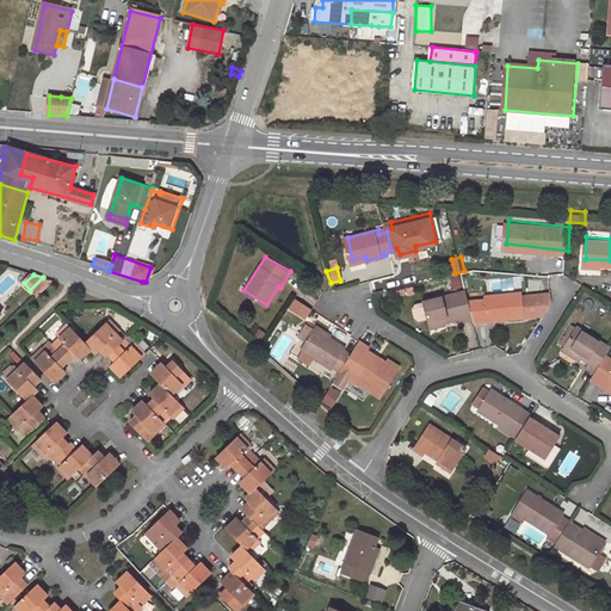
[(475,318),(470,298),(468,288),(417,302),(415,308),(418,318),(423,320),(427,318),(430,325),(460,316),(461,320),(475,318)]
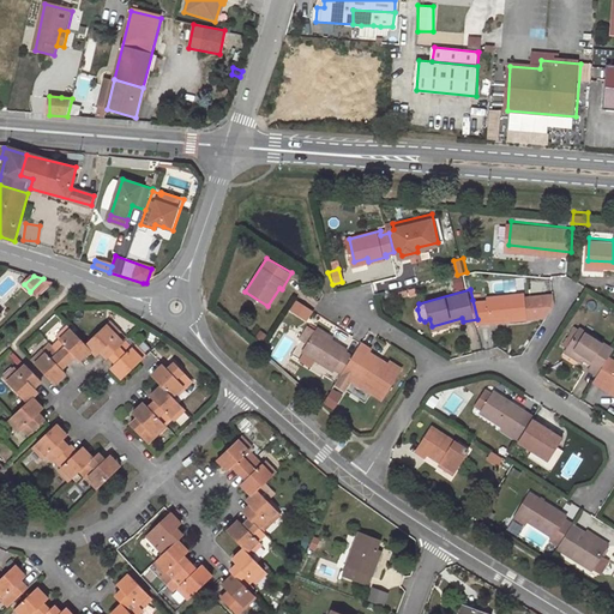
[(486,299),(473,300),(477,319),(479,323),(489,321),(489,317),(507,314),(507,319),(525,318),(524,295),(524,292),(485,294),(486,299)]
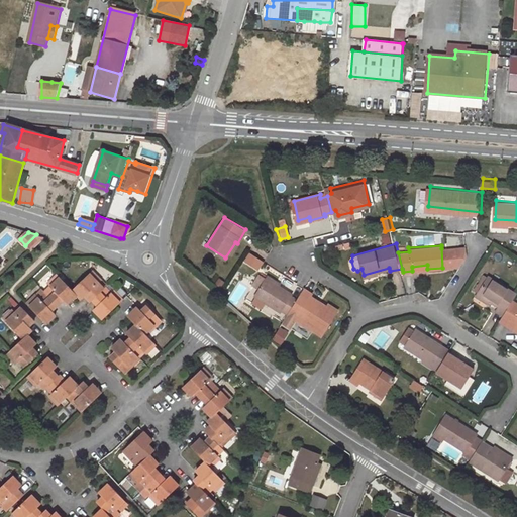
[(469,245),(441,248),(442,268),(461,266),(470,251),(469,245)]
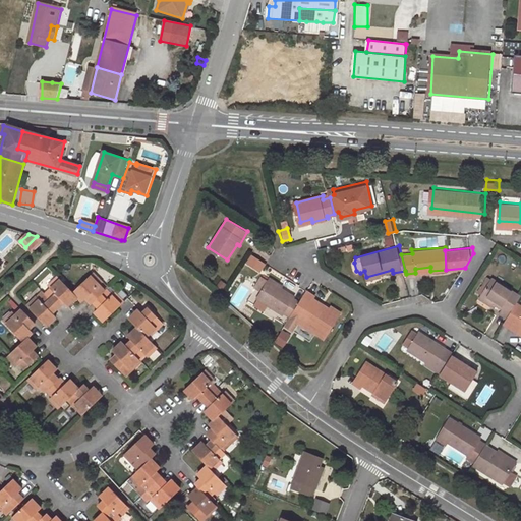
[(266,263),(250,253),(245,261),(261,271),(266,263)]
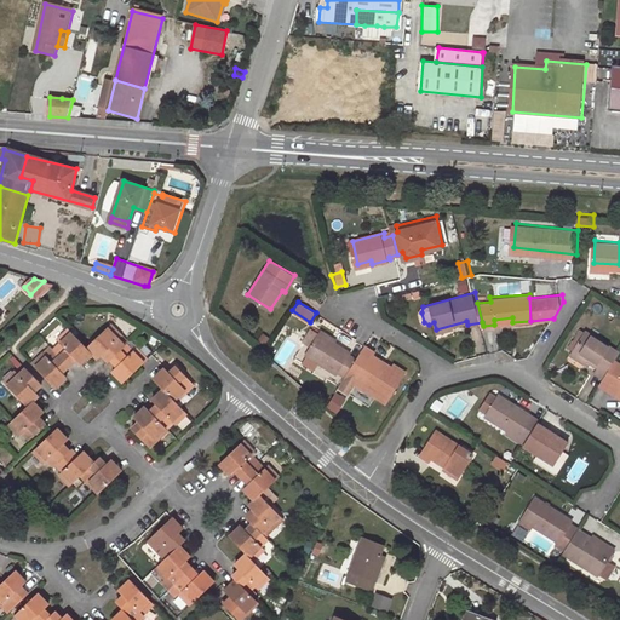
[(105,354),(113,362),(127,349),(119,342),(122,338),(110,327),(86,350),(92,355),(97,361),(102,357),(105,354)]
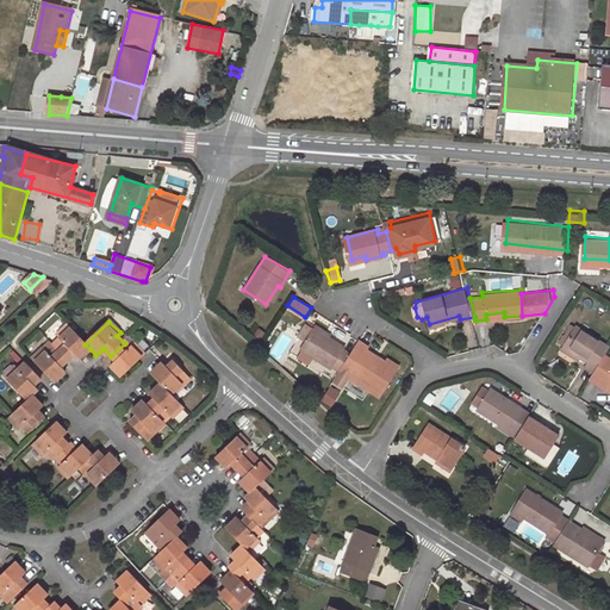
[(306,337),(313,327),(307,322),(300,332),(306,337)]
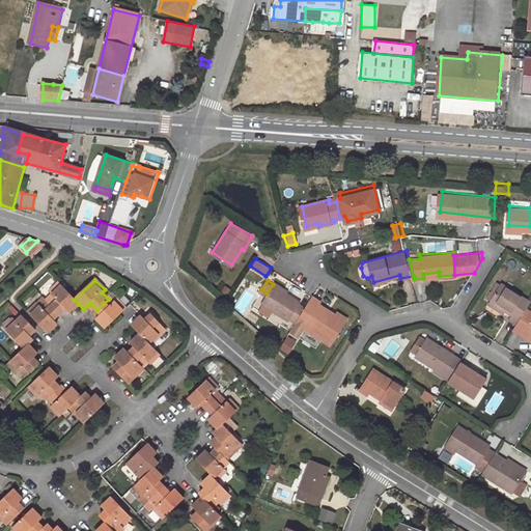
[(297,320),(306,305),(301,302),(302,300),(275,282),(273,284),(267,294),(262,301),(290,318),(291,317),(297,320)]
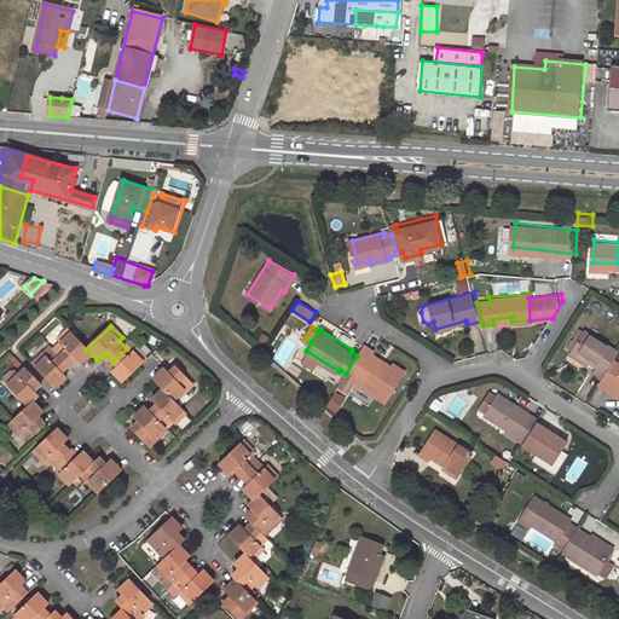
[(618,348),(586,329),(573,348),(586,357),(597,364),(595,370),(603,376),(615,357),(618,350),(618,348)]
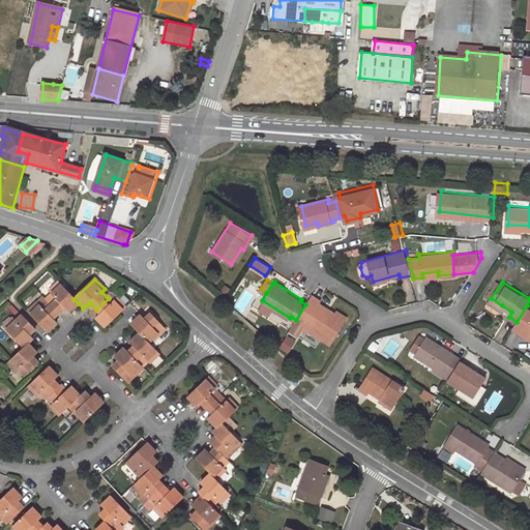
[(63,307),(65,311),(69,314),(79,303),(74,299),(59,284),(50,294),(52,297),(48,300),(59,312),(63,307)]
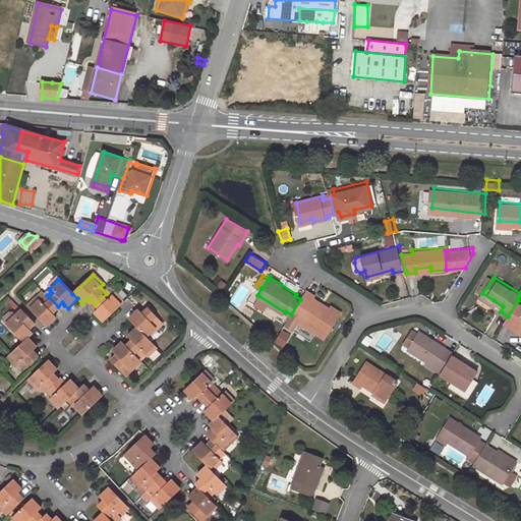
[(300,299),(291,314),(299,321),(325,337),(341,312),(330,305),(327,309),(311,299),(314,295),(306,290),(300,299)]
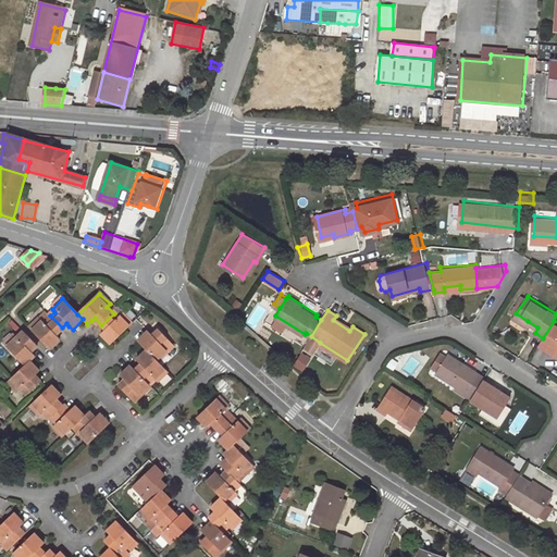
[(114,313),(101,325),(106,331),(100,336),(111,347),(127,332),(128,333),(134,329),(122,316),(118,319),(114,313)]
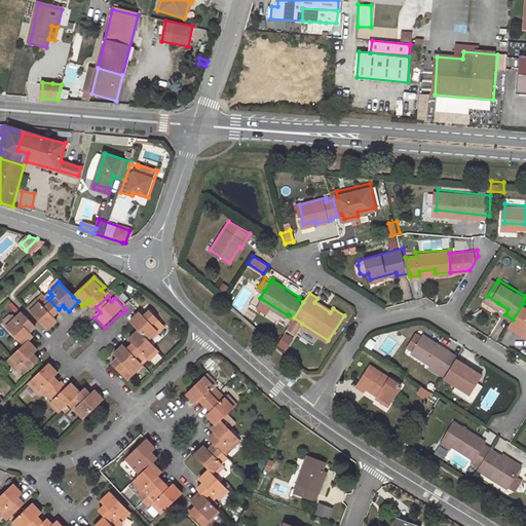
[(498,303),(487,296),(485,299),(496,305),(498,303)]
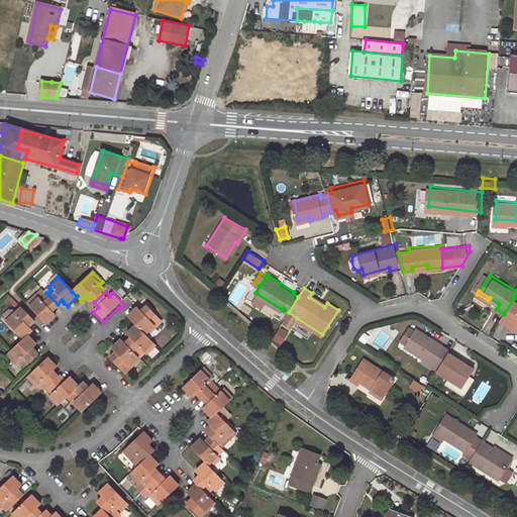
[(58,304),(46,293),(41,300),(37,297),(28,305),(48,325),(56,318),(49,311),(58,304)]
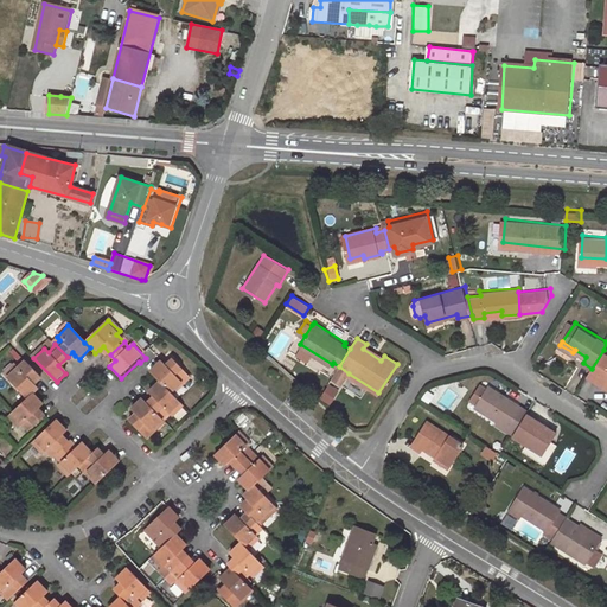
[(606,351),(604,350),(592,369),(588,375),(598,379),(599,377),(606,382),(606,351)]
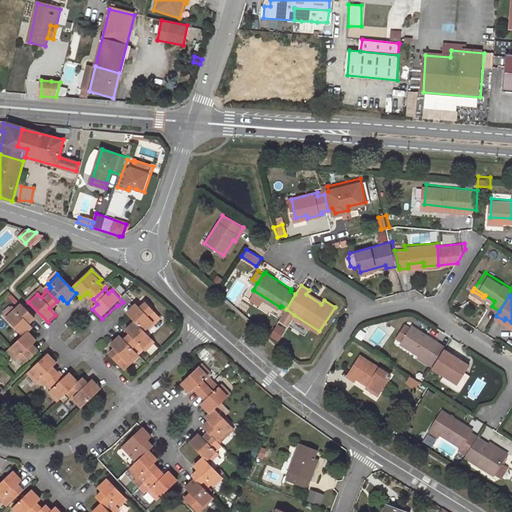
[(33,318),(22,307),(17,312),(13,310),(4,319),(24,340),(30,336),(35,330),(31,326),(28,322),(33,318)]
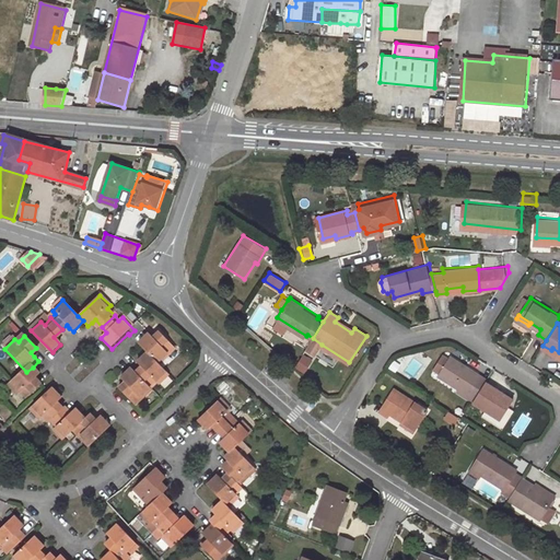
[(322,345),(313,338),(306,348),(316,353),(322,345)]
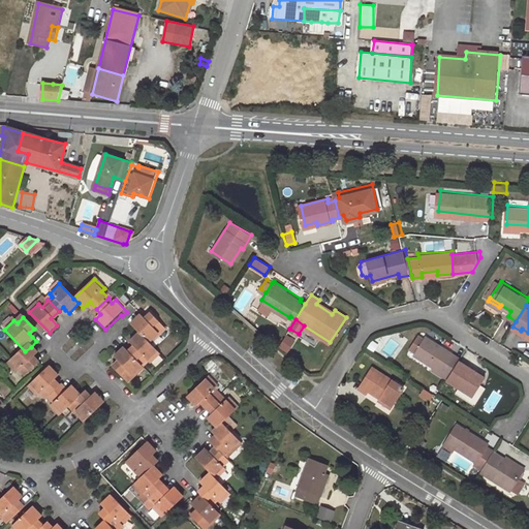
[(136,332),(139,334),(153,347),(162,339),(165,343),(172,336),(159,322),(153,328),(147,321),(136,332)]
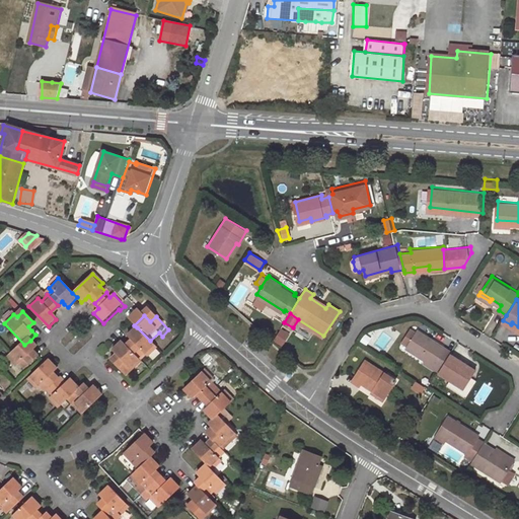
[(133,344),(128,349),(138,359),(143,354),(146,357),(156,347),(150,341),(137,327),(128,338),(132,341),(133,344)]
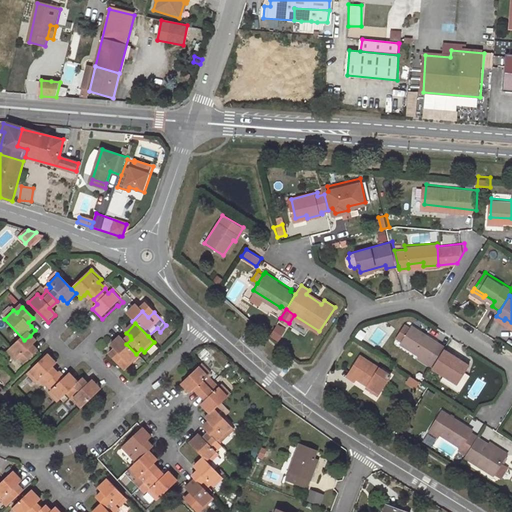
[(422,351),(436,360),(446,347),(447,345),(415,324),(413,327),(407,323),(399,335),(405,339),(403,342),(420,353),(422,351)]
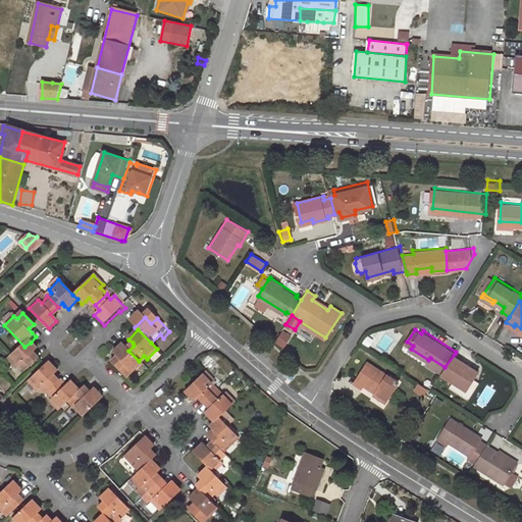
[(288,334),(281,330),(274,342),(280,346),(288,334)]
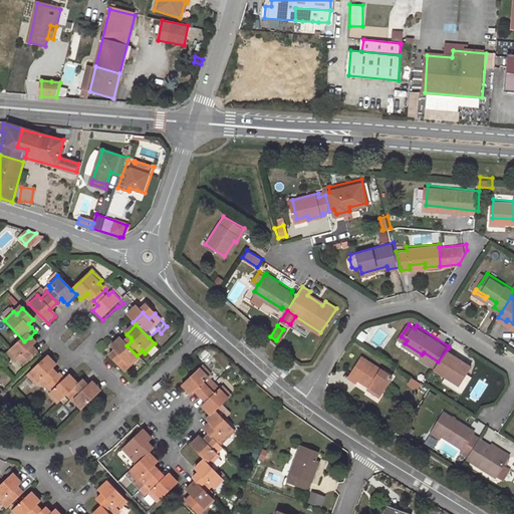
[(355,339),(363,342),(366,334),(358,331),(355,339)]
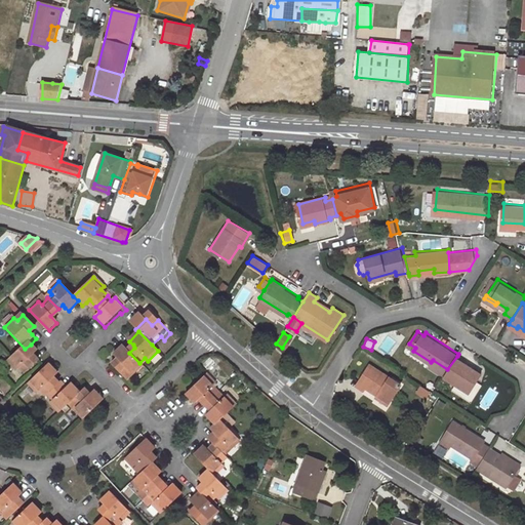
[(31,345),(25,349),(13,359),(8,364),(15,372),(19,369),(25,375),(36,365),(32,360),(36,357),(38,353),(31,345)]
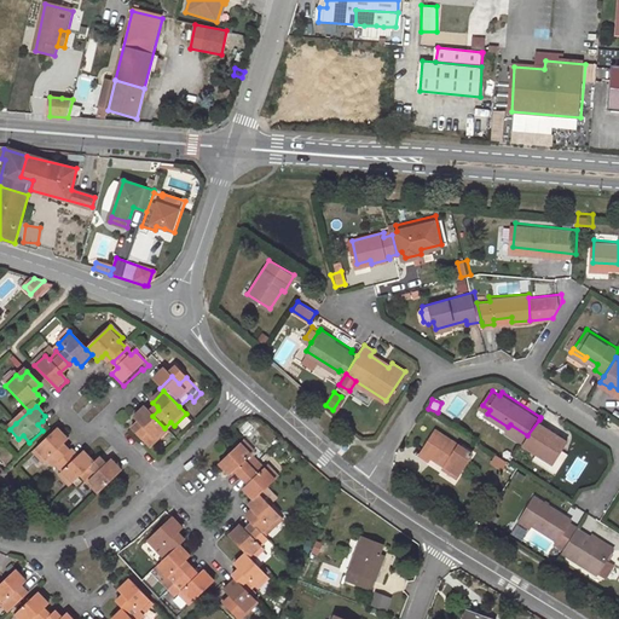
[(134,420),(138,424),(143,428),(134,435),(148,449),(156,441),(154,439),(165,428),(152,416),(145,409),(134,420)]
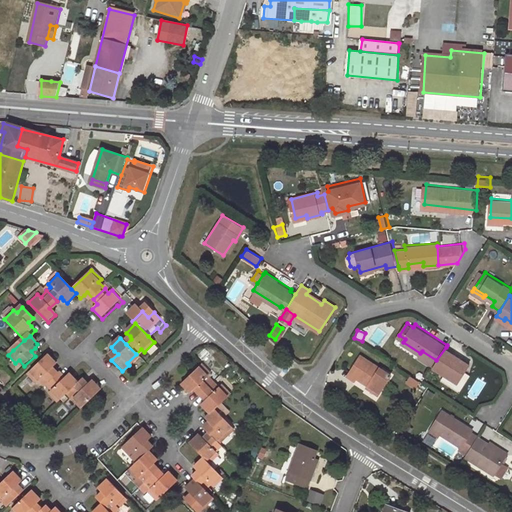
[(471,363),(446,347),(436,360),(433,365),(460,382),(471,363)]
